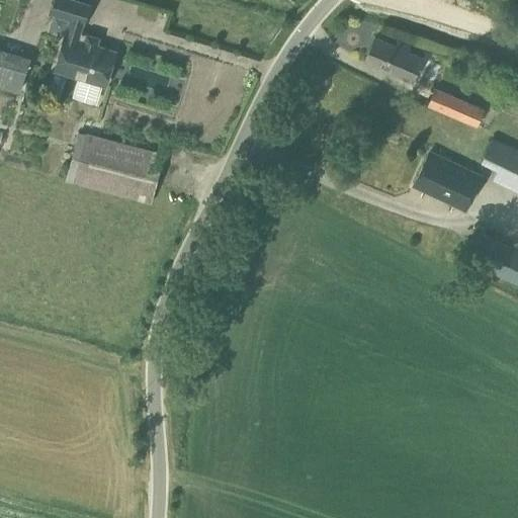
[(72,19),(57,70),(105,85),(114,52),(86,44),(88,35),(80,33),(89,5),(70,0),(57,0),(53,13),(72,19)]
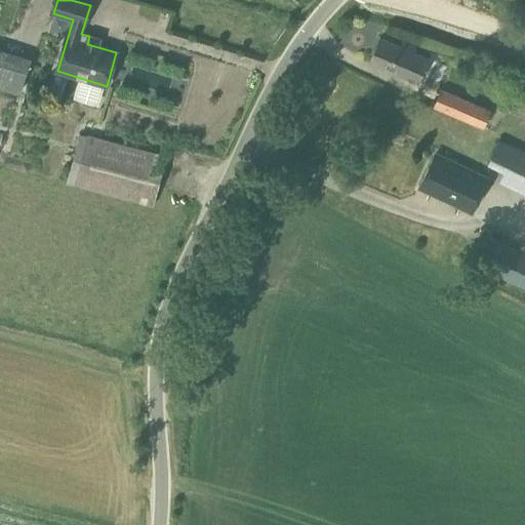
[(370,61),(418,81),(428,58),(380,38),(370,61)]
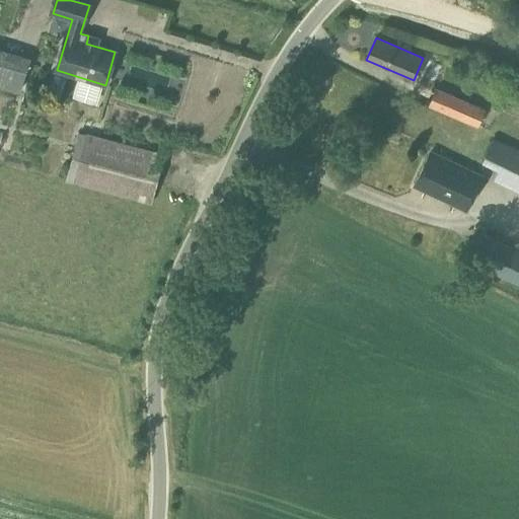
[(0,83),(20,90),(29,64),(0,54),(0,83)]
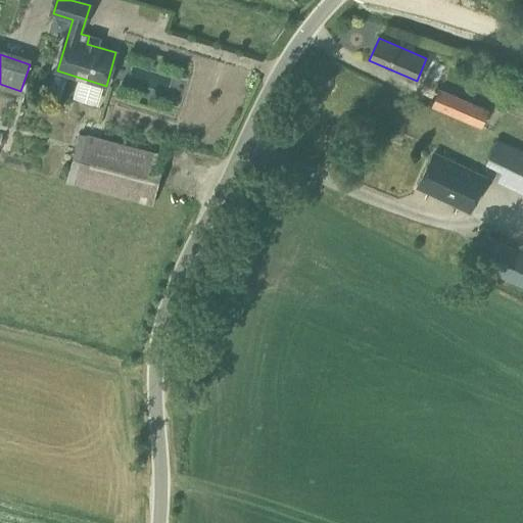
[(439,89),(431,107),(482,129),(490,109),(439,89)]
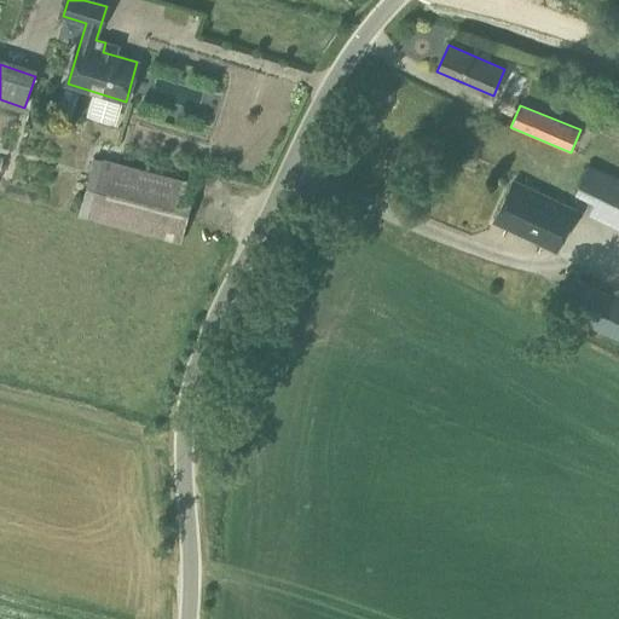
[(79,214),(183,242),(198,185),(93,157),(79,214)]
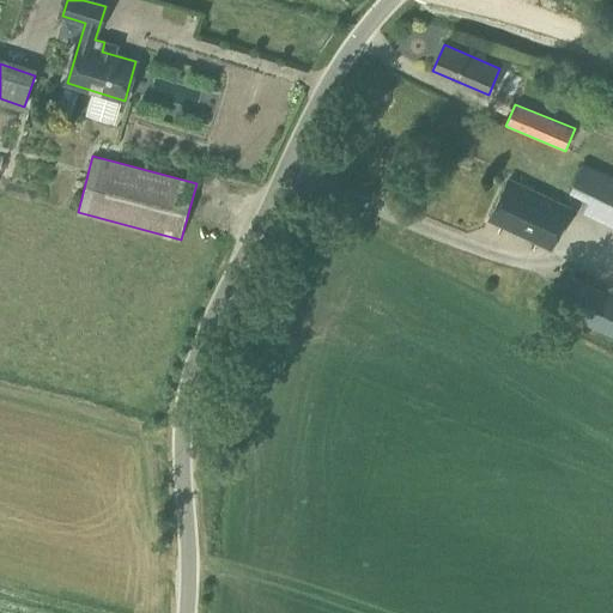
[(582,213),(612,228),(612,176),(584,164),(570,193),(588,200),(582,213)]
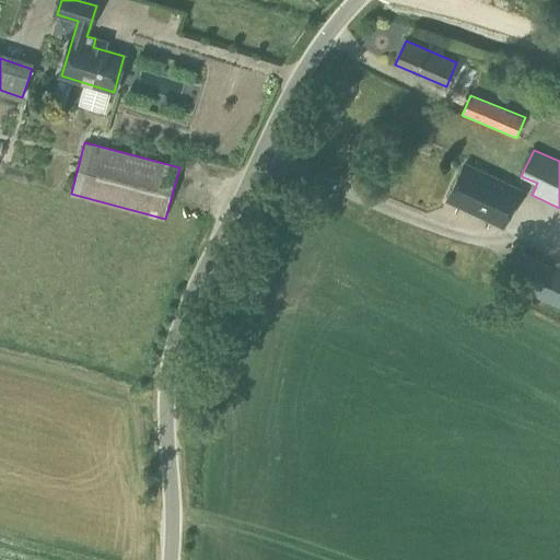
[(503,226),(520,190),(465,165),(448,201),(503,226)]
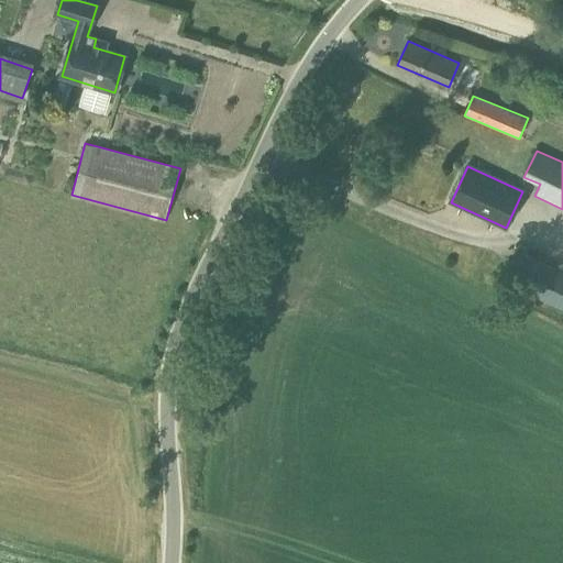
[(562,295),(562,264),(522,253),(514,283),(562,295)]
